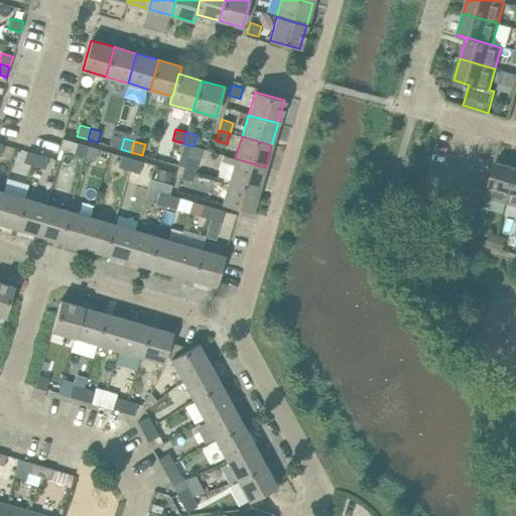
[(85,157),(88,146),(78,143),(74,154),(85,157)]
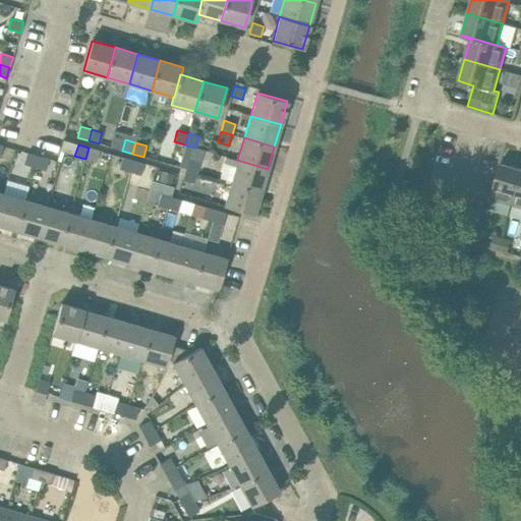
[(100,151),(89,148),(85,159),(96,162),(100,151)]
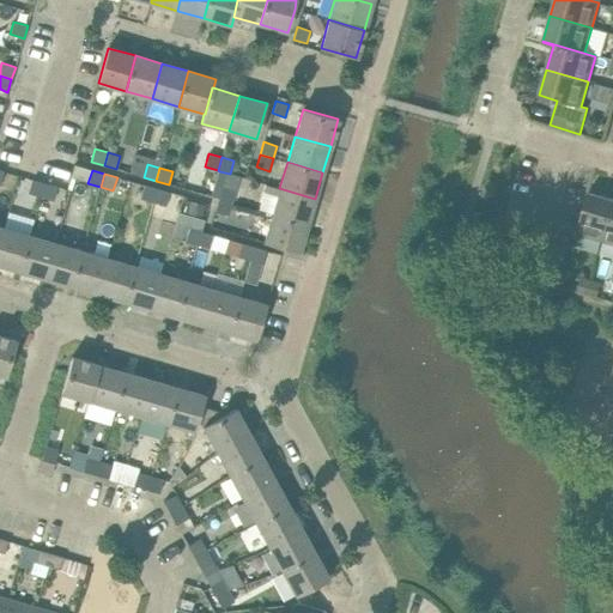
[(41,196),(44,183),(32,180),(28,193),(41,196)]
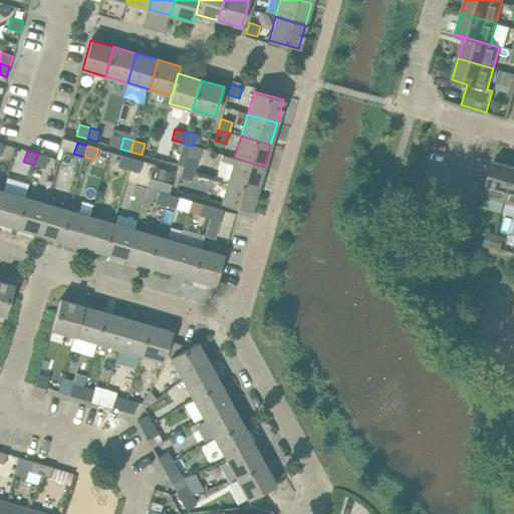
[(44,168),(48,157),(37,154),(34,165),(44,168)]
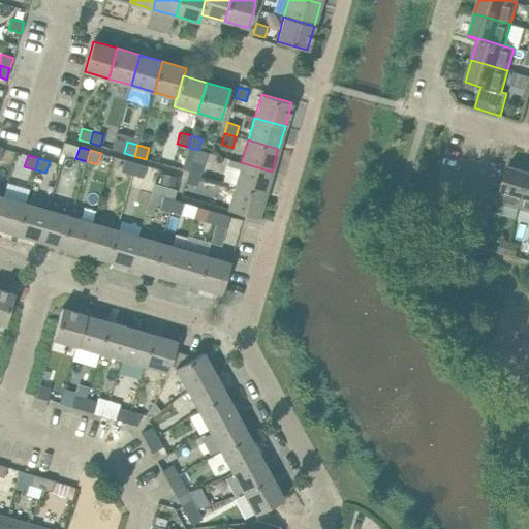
[(132,175),(135,163),(124,160),(121,172),(132,175)]
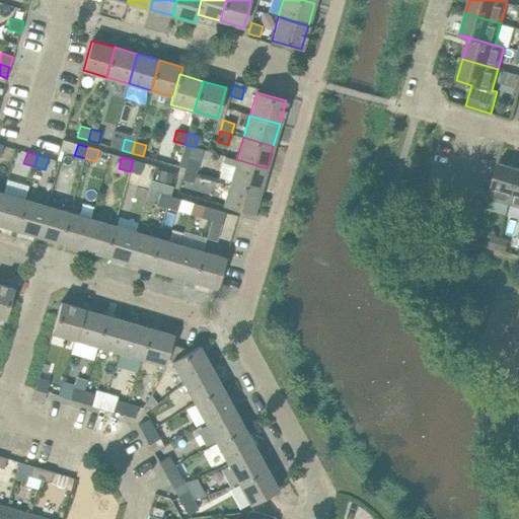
[(196,171),(199,161),(188,158),(184,168),(196,171)]
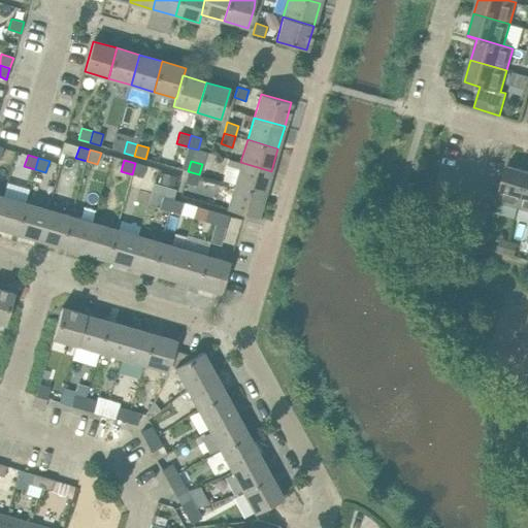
[(265,194),(271,171),(240,162),(234,185),(265,194)]
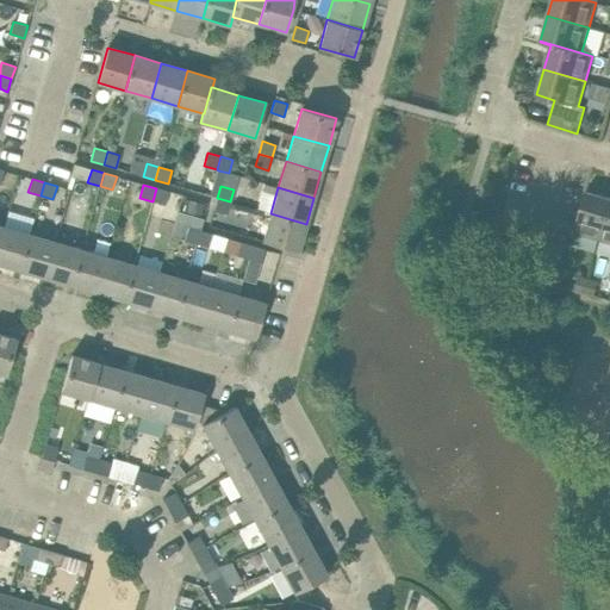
[(168,192),(156,188),(153,201),(165,205),(168,192)]
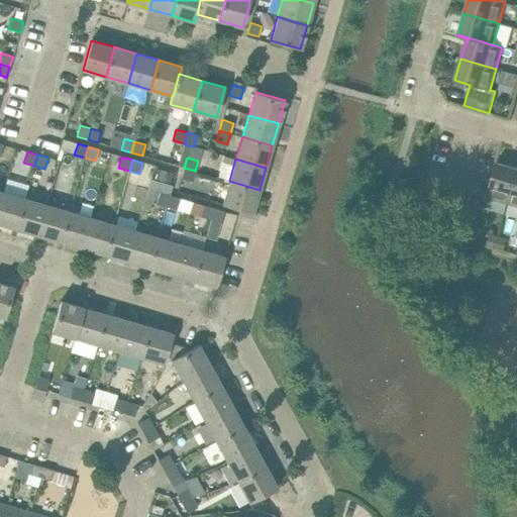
[(507,203),(516,169),(516,168),(496,163),(486,197),(507,203)]
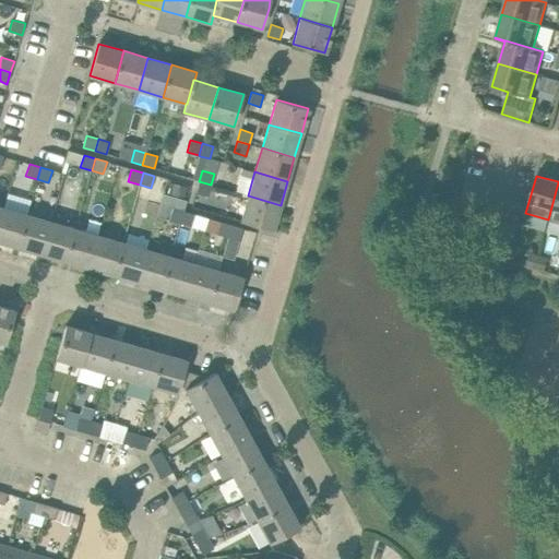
[(207,197),(211,185),(199,181),(195,193),(207,197)]
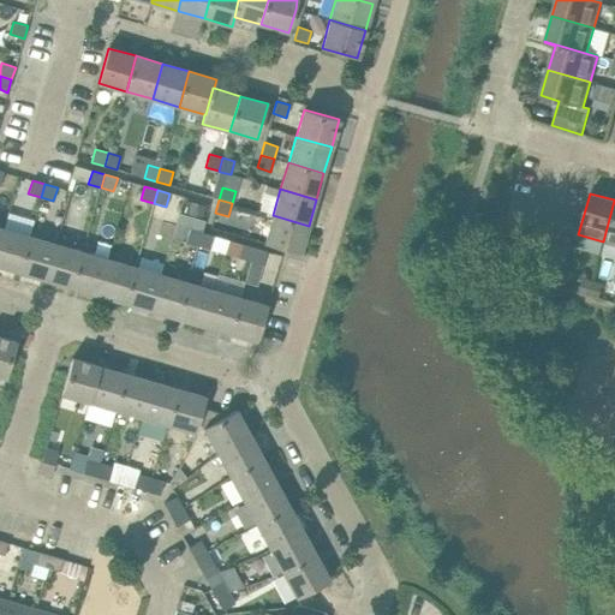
[(614,244),(614,201),(603,242),(614,244)]
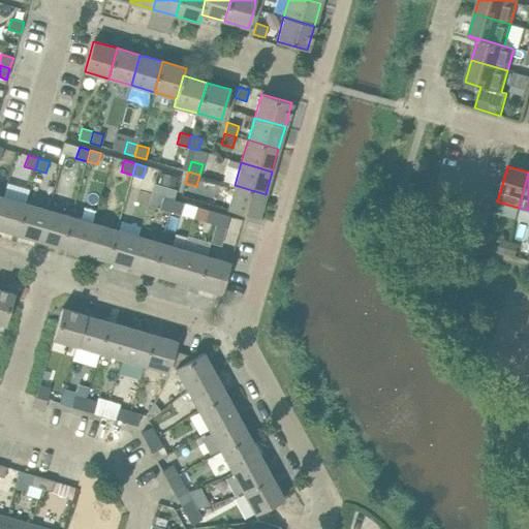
[(258,218),(266,194),(235,185),(227,209),(258,218)]
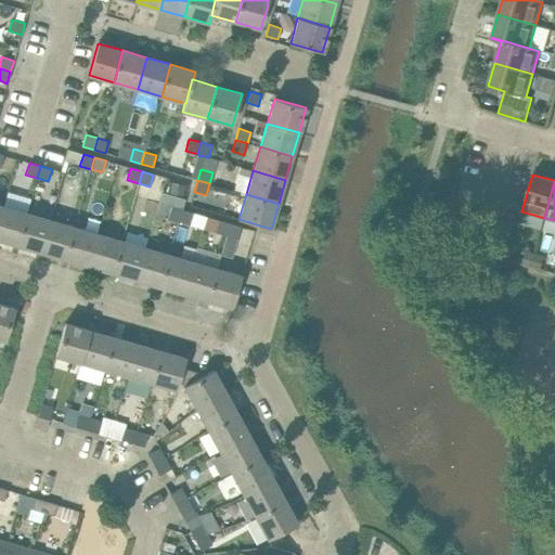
[(0,240),(17,245),(27,214),(3,206),(0,216),(0,240)]
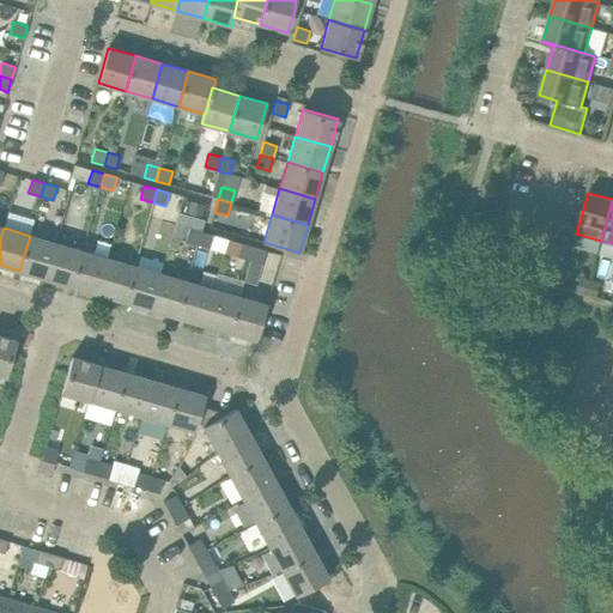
[(198,246),(201,231),(188,228),(184,242),(198,246)]
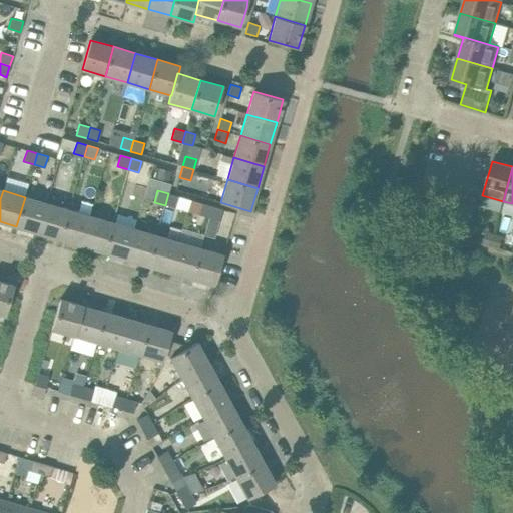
[(175,208),(178,196),(168,193),(165,205),(175,208)]
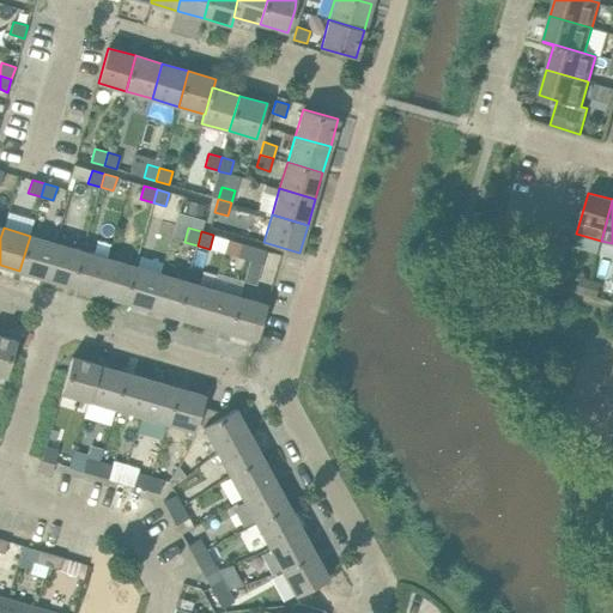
[(46,279),(55,243),(30,236),(19,271),(46,279)]
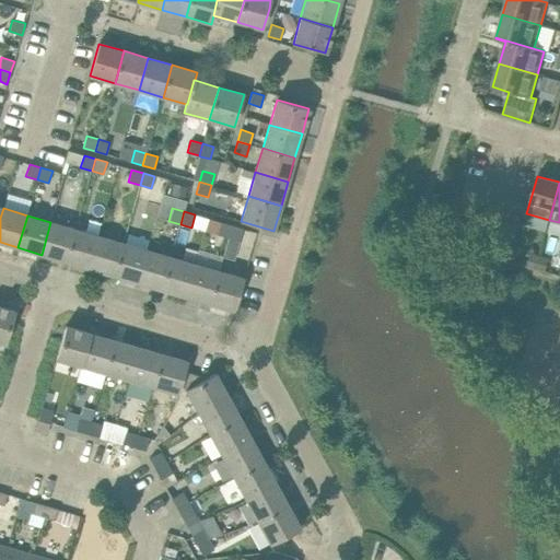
[(66,261),(74,229),(50,222),(42,255),(66,261)]
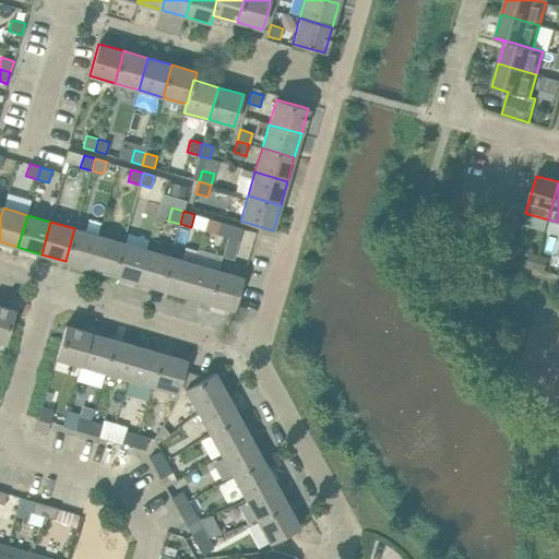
[(228,238),(232,225),(219,223),(216,235),(228,238)]
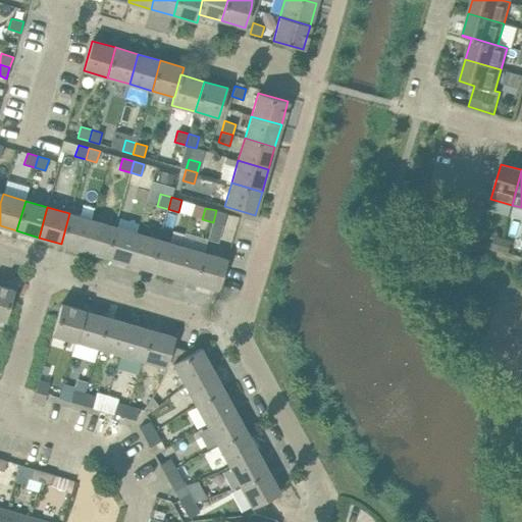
[(223,224),(226,213),(216,210),(213,222),(223,224)]
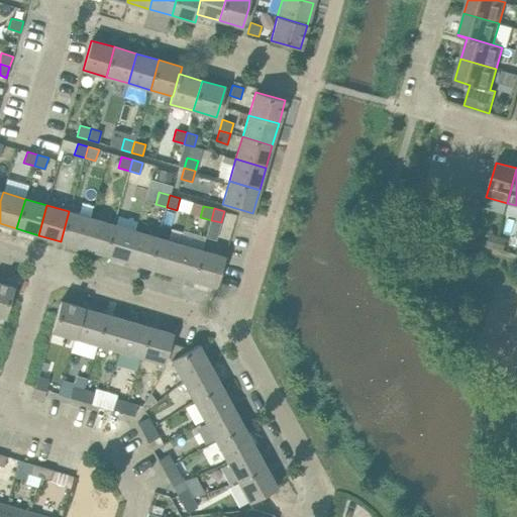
[(83,247),(91,218),(69,211),(61,241),(83,247)]
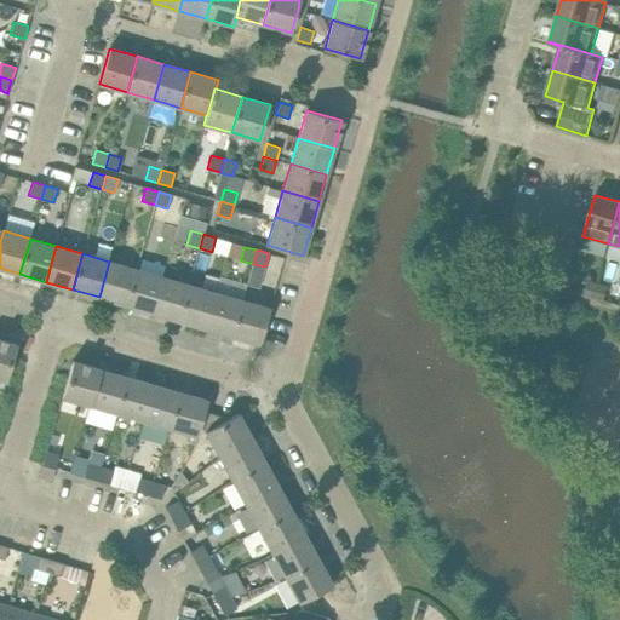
[(125,305),(136,269),(109,262),(99,297),(125,305)]
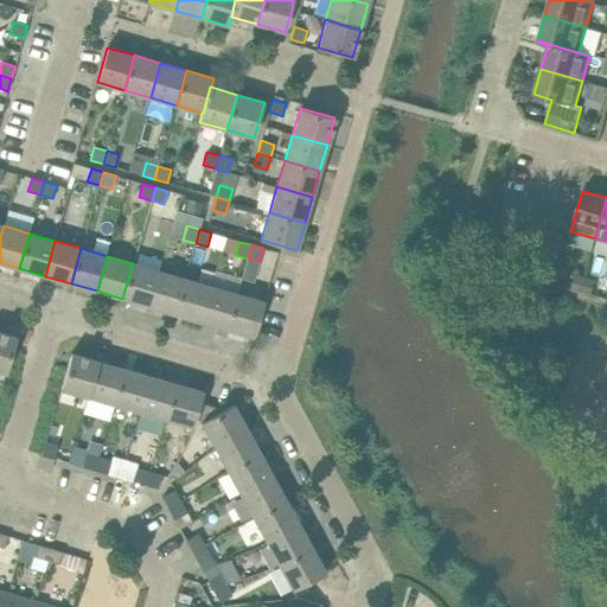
[(148,306),(159,272),(133,263),(122,299),(148,306)]
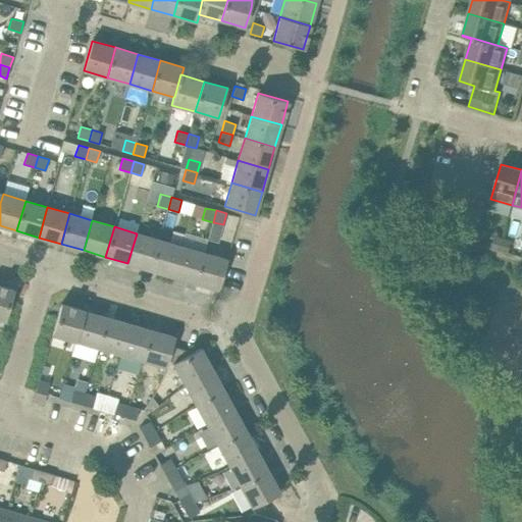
[(150,270),(159,240),(137,233),(127,263),(150,270)]
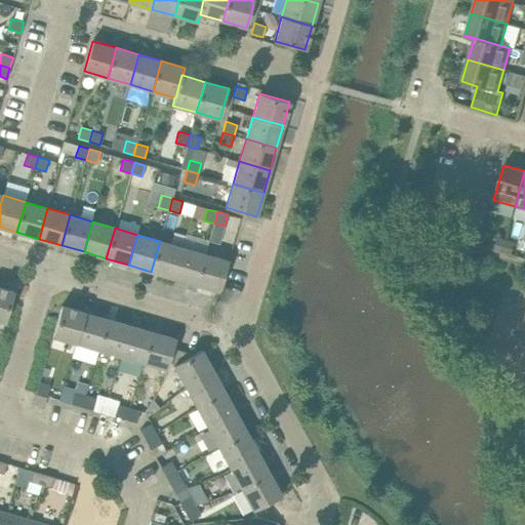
[(502,252),(506,240),(497,237),(493,249),(502,252)]
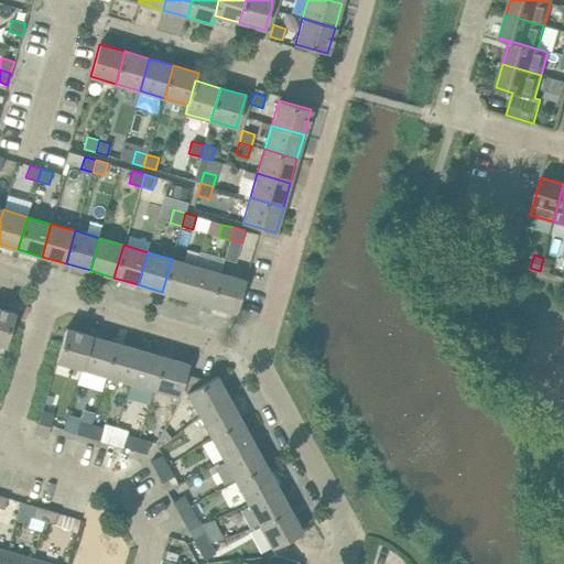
[(553,260),(543,258),(540,271),(550,273),(553,260)]
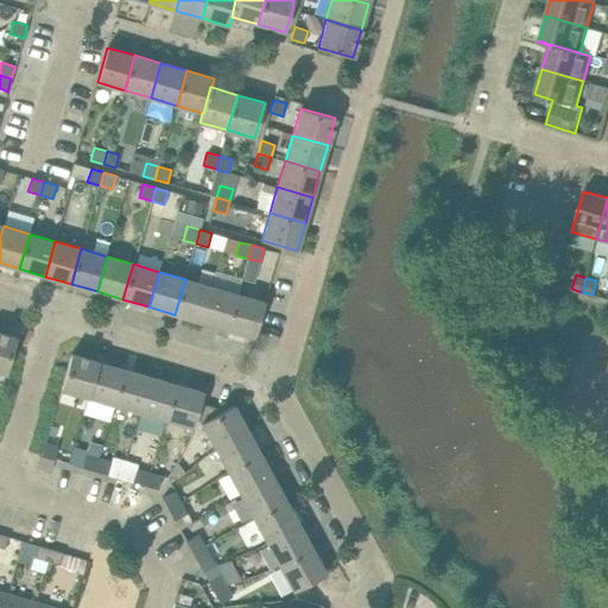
[(201,322),(211,286),(185,279),(175,315),(201,322)]
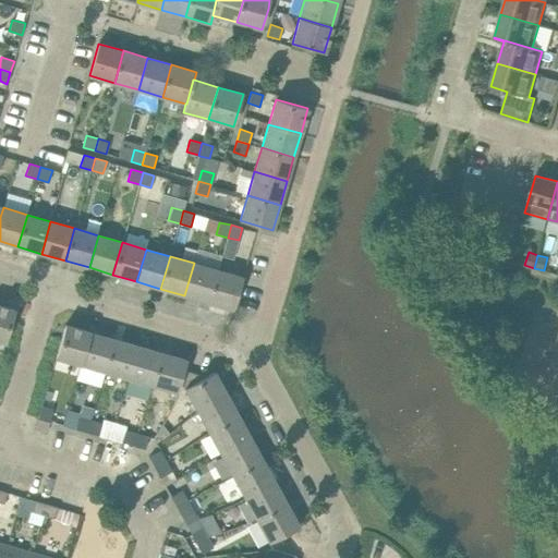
[(208,302),(218,270),(194,263),(184,295),(208,302)]
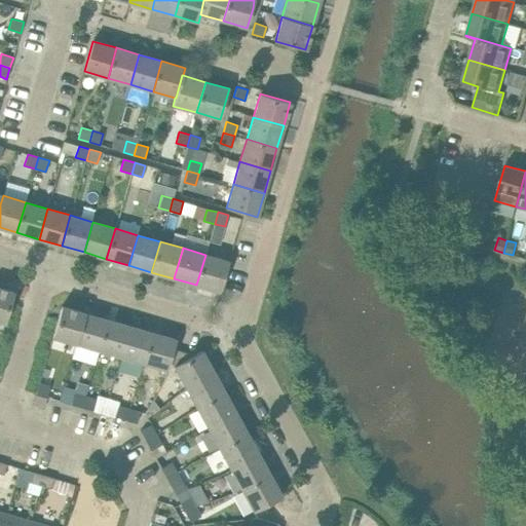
[(220,292),(229,261),(205,255),(196,285),(220,292)]
